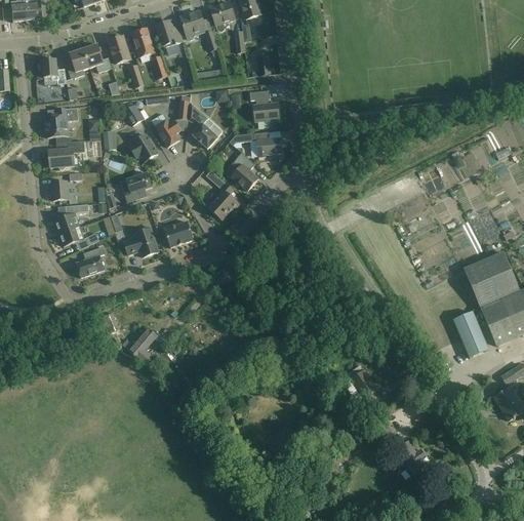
[(9,0),(10,21),(23,19),(22,4),(22,0),(12,0),(9,0)]
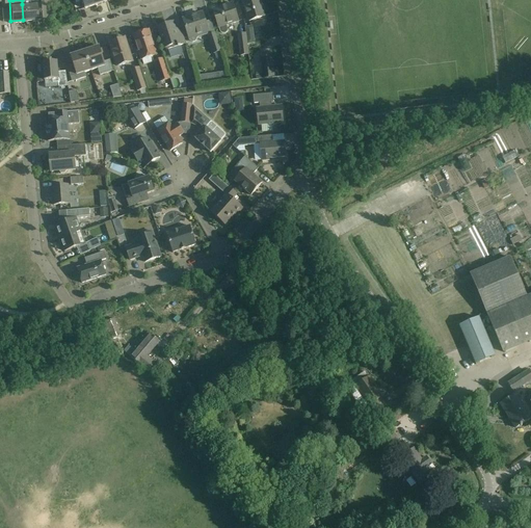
[(22,4),(23,20),(25,20),(25,22),(30,21),(30,19),(36,19),(34,0),(27,0),(28,3),(22,4)]
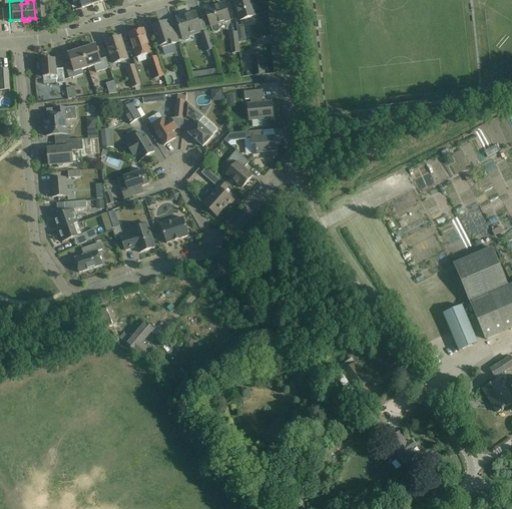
[(209,23),(210,23),(211,27),(212,28),(213,29),(216,29),(218,27),(218,26),(218,24),(217,21),(228,17),(223,0),(216,2),(217,5),(204,9),(209,23)]
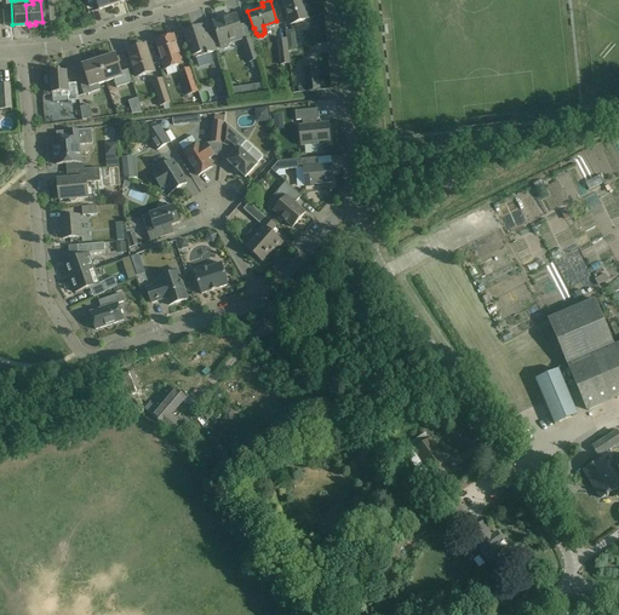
[(282,0),(290,21),(307,16),(301,0),(282,0)]
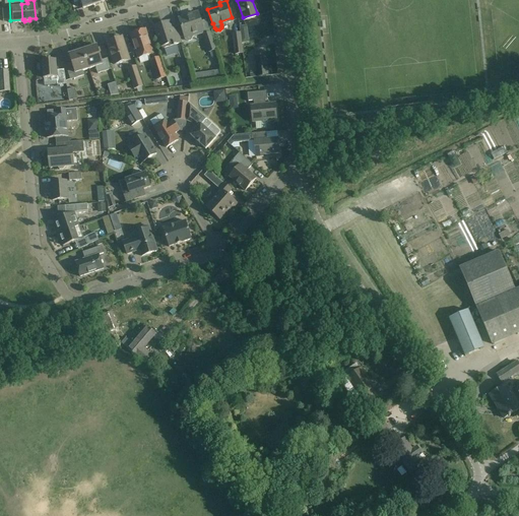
[(202,30),(201,27),(202,27),(197,10),(178,16),(183,34),(184,37),(188,38),(190,38),(192,34),(202,30)]
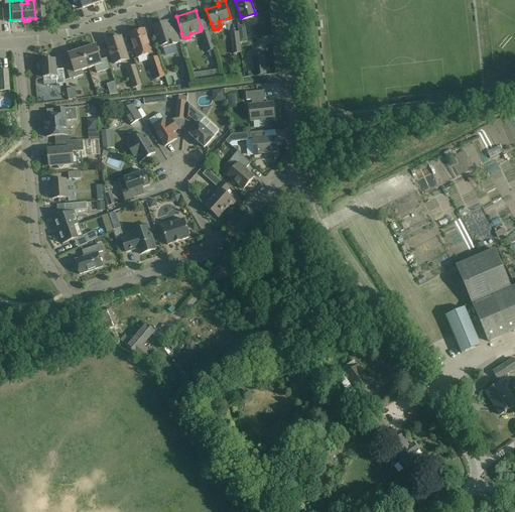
[(152,23),(155,33),(159,44),(162,45),(173,42),(173,40),(178,39),(174,24),(168,26),(166,19),(152,23)]
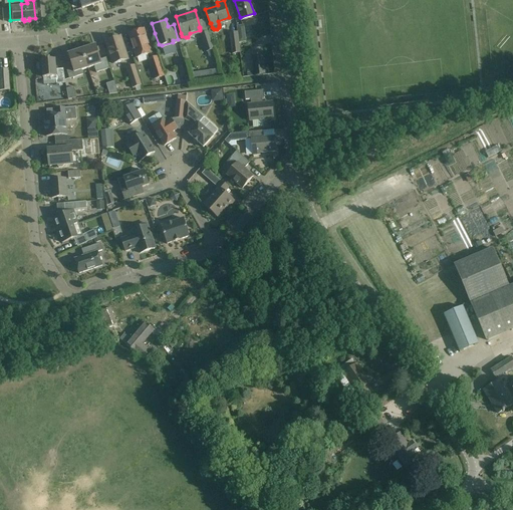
[(129,31),(132,40),(136,54),(150,49),(143,26),(129,31)]
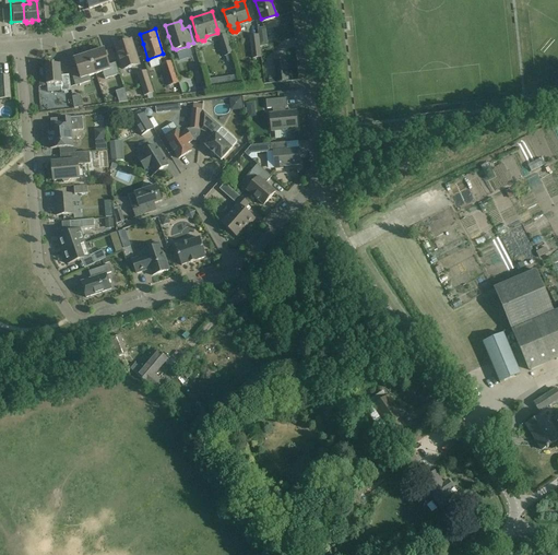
[(217,34),(224,52),(230,50),(225,32),(217,34)]
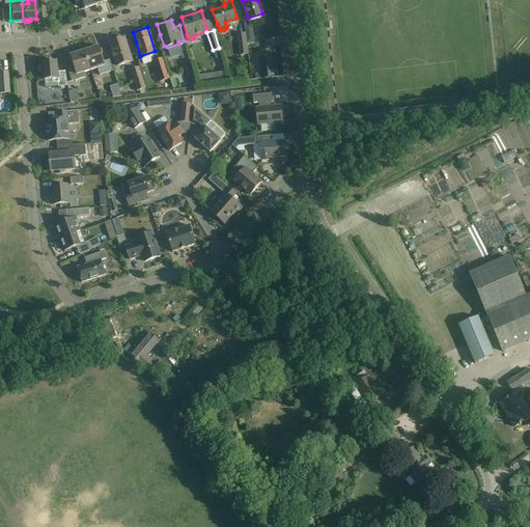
[(236,31),(239,52),(247,51),(245,30),(236,31)]
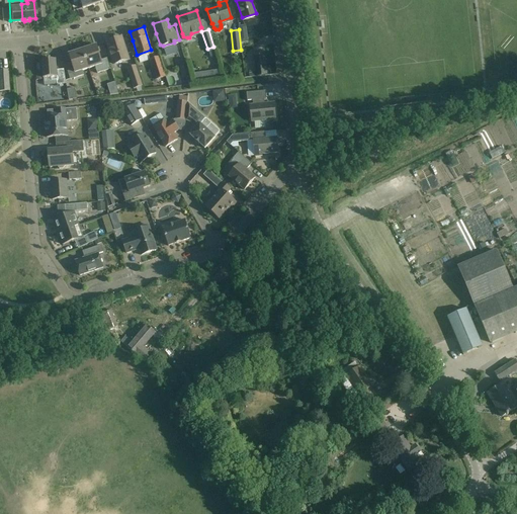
[(106,38),(109,49),(113,61),(127,57),(120,34),(106,38)]
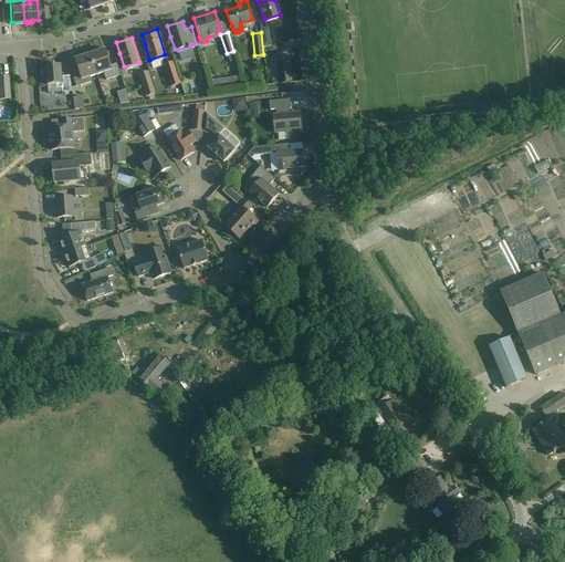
[(104,47),(90,51),(96,72),(103,69),(105,76),(119,72),(116,60),(110,62),(104,47)]
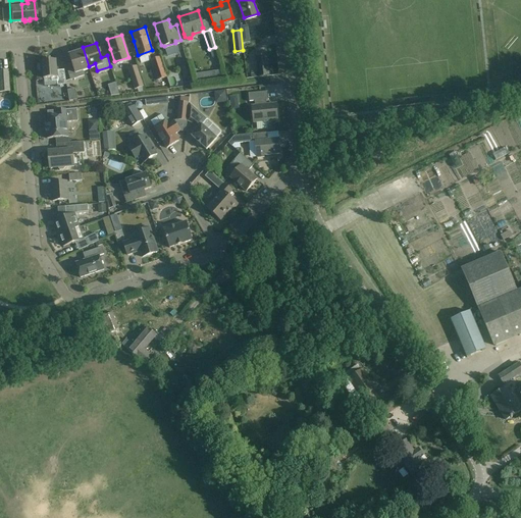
[(89,66),(83,47),(68,52),(74,70),(68,71),(69,76),(84,72),(82,68),(89,66)]
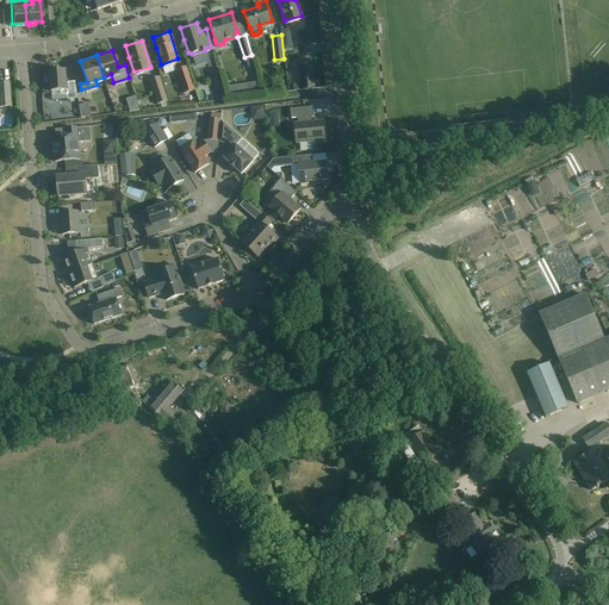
[(314,85),(310,61),(298,63),(300,87),(314,85)]
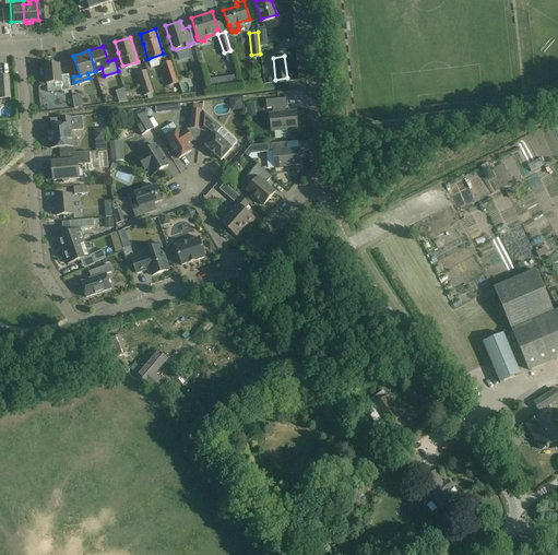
[(161,62),(167,83),(177,79),(170,58),(161,62)]
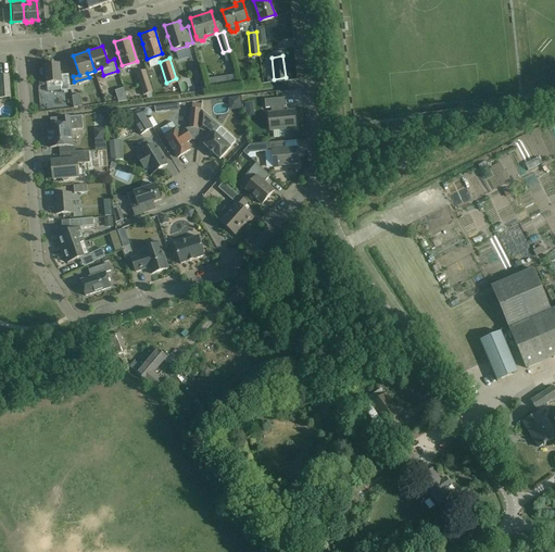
[(59,61),(43,62),(45,73),(46,80),(46,89),(60,87),(68,87),(68,82),(67,72),(60,72),(59,61)]
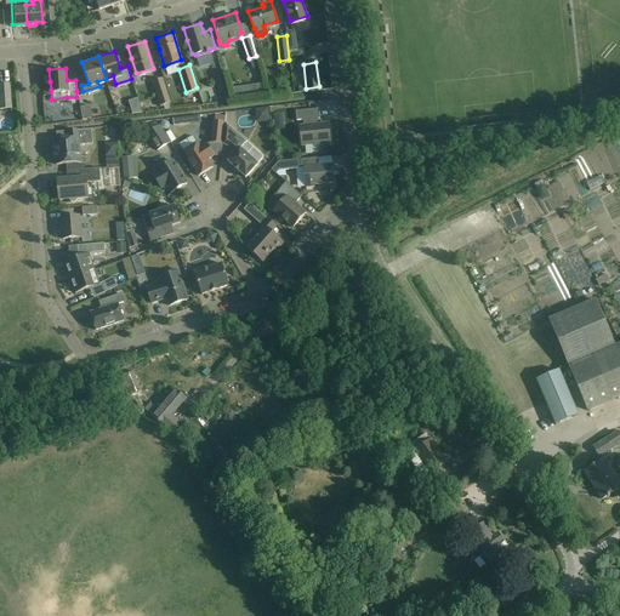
[(152,79),(159,103),(170,100),(161,75),(152,79)]
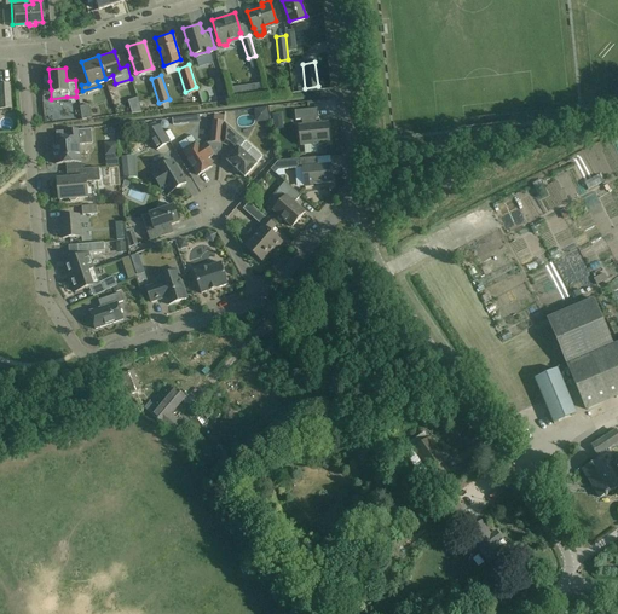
[(209,93),(215,91),(211,81),(206,84),(209,93)]
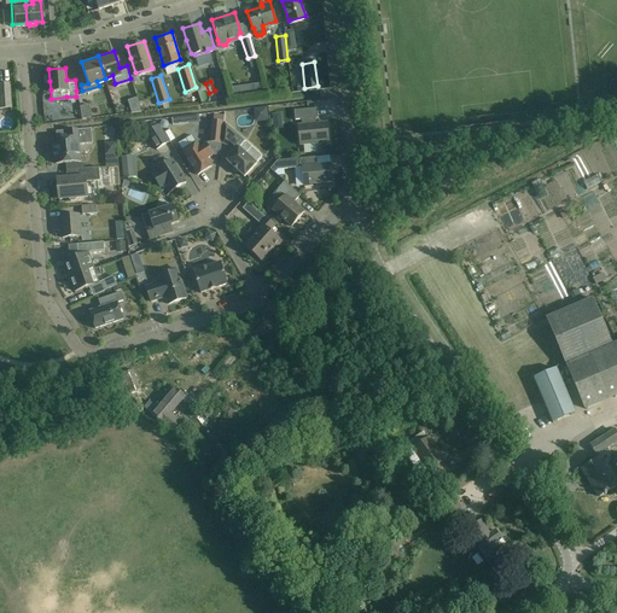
[(127,97),(131,110),(140,109),(135,94),(127,97)]
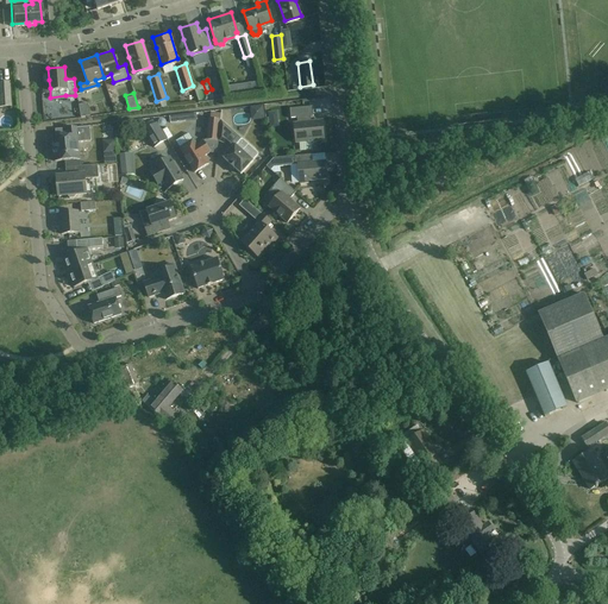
[(77,101),(80,114),(89,113),(87,100),(77,101)]
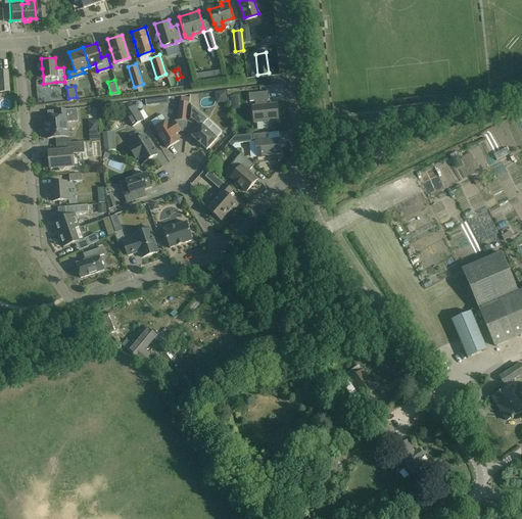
[(251,103),(253,120),(277,118),(276,101),(267,101),(266,97),(268,97),(267,89),(247,91),(248,99),(254,98),(254,103),(251,103)]
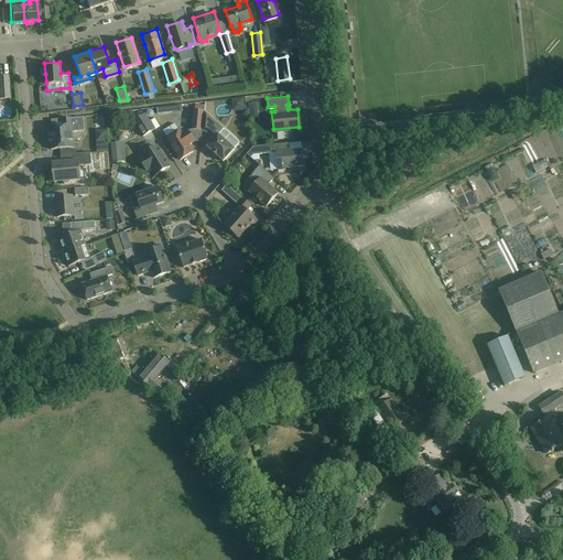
[(191,126),(201,127),(203,108),(193,107),(191,126)]
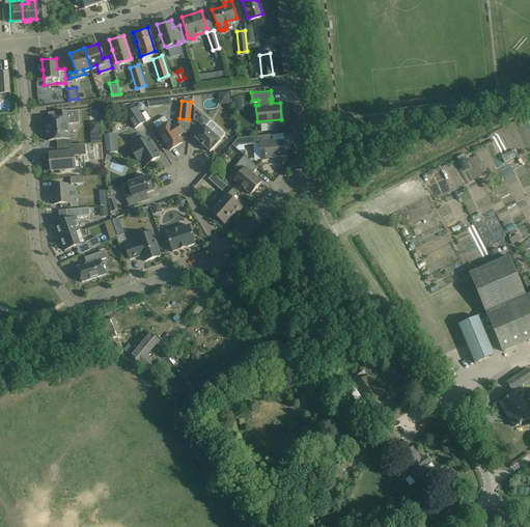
[(191,102),(189,119),(195,122),(200,128),(194,135),(199,140),(203,144),(210,149),(219,138),(219,137),(223,132),(224,131),(211,118),(210,118),(203,113),(191,102)]
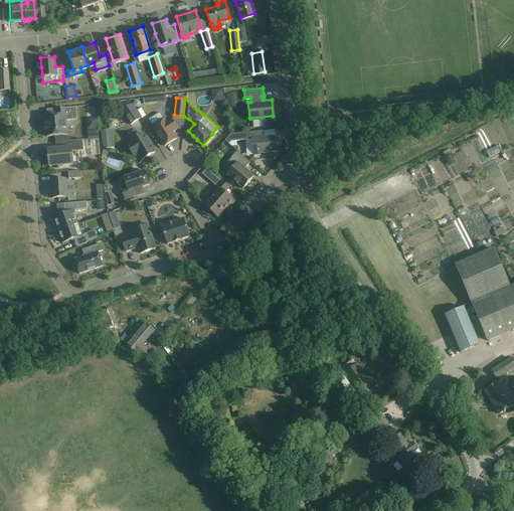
[(121,108),(130,122),(140,116),(131,102),(121,108)]
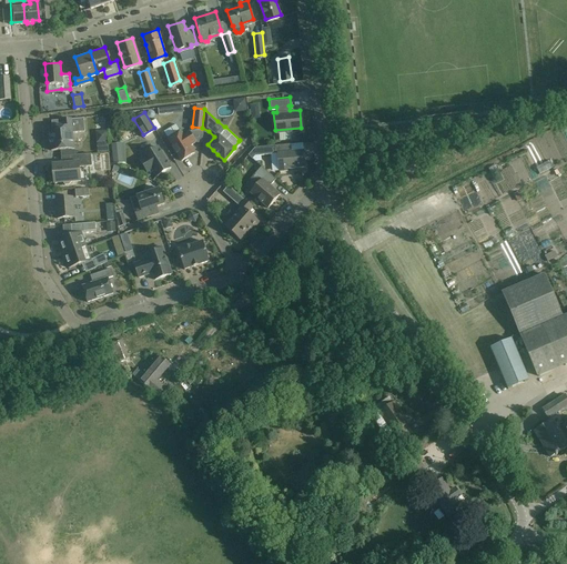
[(49,126),(50,148),(72,145),(71,130),(83,129),(82,116),(61,117),(62,124),(49,126)]
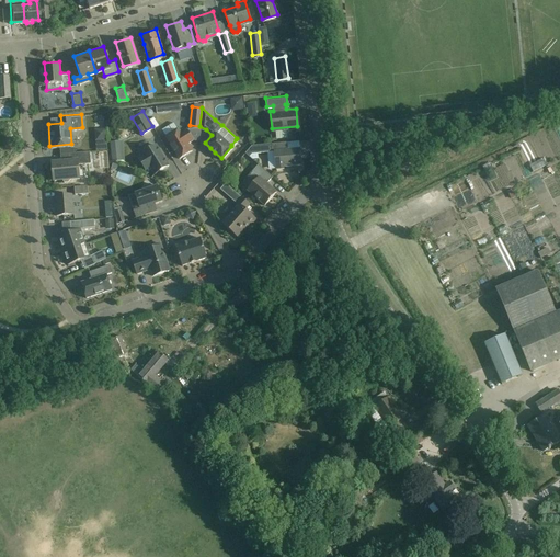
[(169,122),(171,127),(184,122),(181,115),(169,122)]
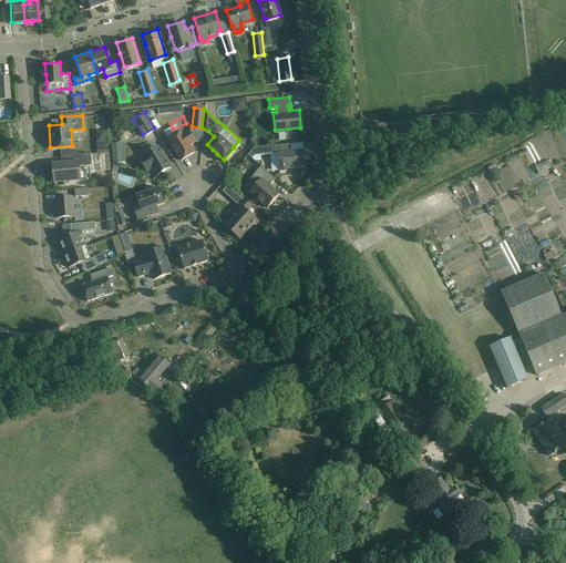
[(167,137),(181,157),(193,150),(188,143),(194,139),(188,129),(182,132),(181,130),(167,137)]
